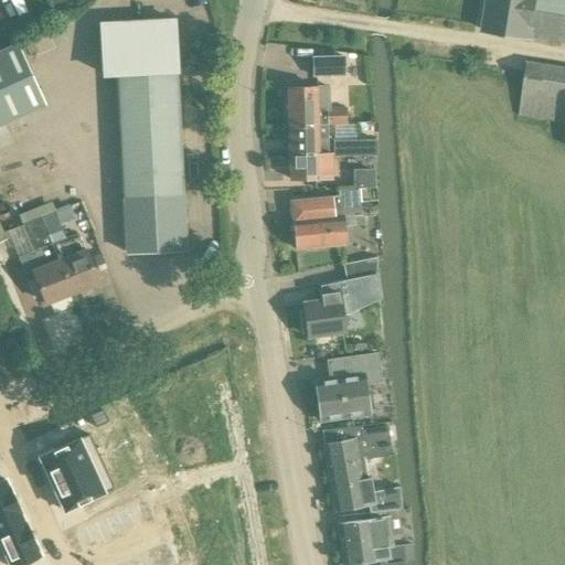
[(533,36),(564,41),(564,0),(486,0),(481,31),(533,39),(533,36)]
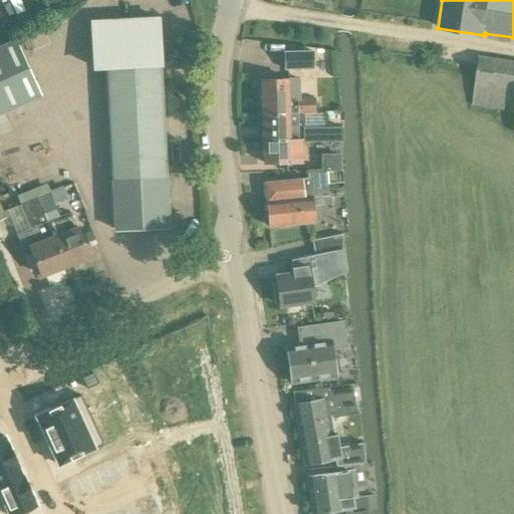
[(168,227),(160,63),(161,63),(161,61),(160,61),(158,20),(159,20),(159,18),(91,21),(91,24),(92,24),(94,64),(93,64),(93,67),(106,66),(114,229),(168,227)]
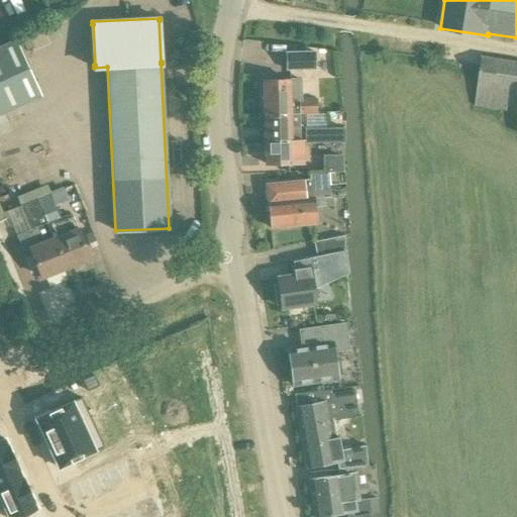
[(0,114),(40,96),(15,40),(0,46),(0,114)]
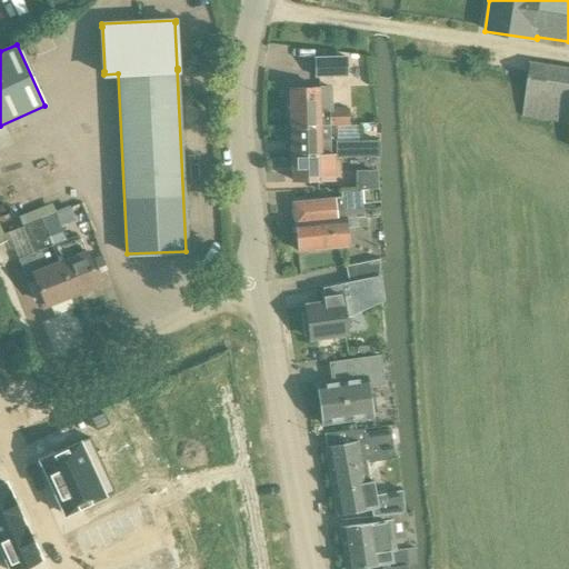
[(315,58),(315,77),(346,76),(346,57),(315,58)]
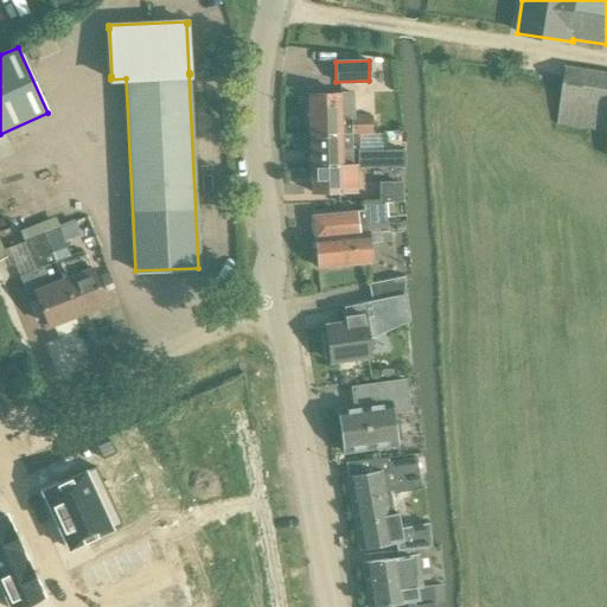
[(557,123),(606,132),(606,71),(567,65),(557,123)]
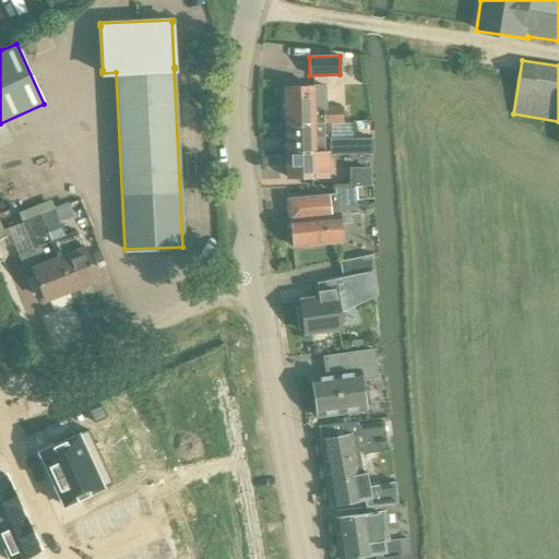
[(324,106),(324,85),(284,86),(284,123),(313,122),(343,121),(343,106),(324,106)]
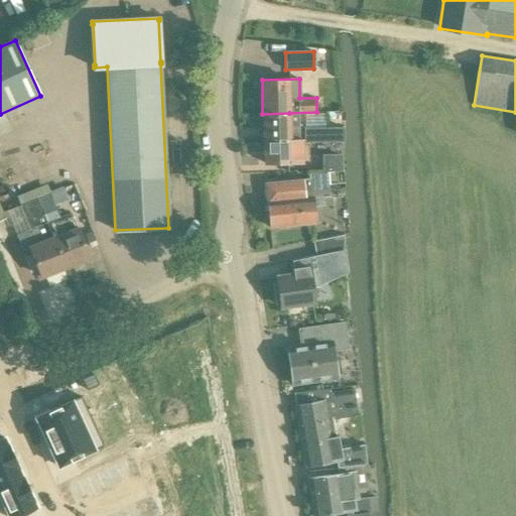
[(289,113),(262,114),(263,140),(298,139),(298,127),(290,127),(289,113)]
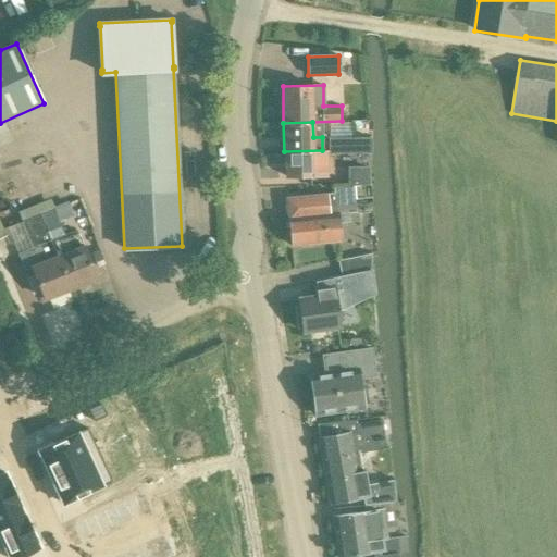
[(329,152),(369,153),(370,138),(329,138),(329,152)]
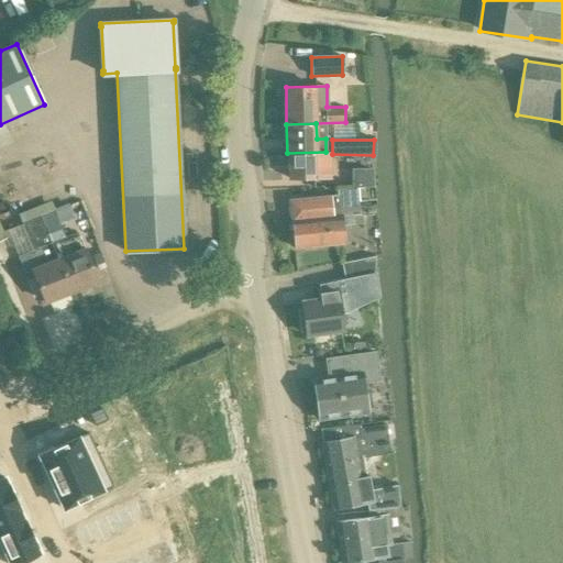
[(329,152),(326,152),(287,153),(287,177),(312,177),(312,178),(329,177),(329,152)]
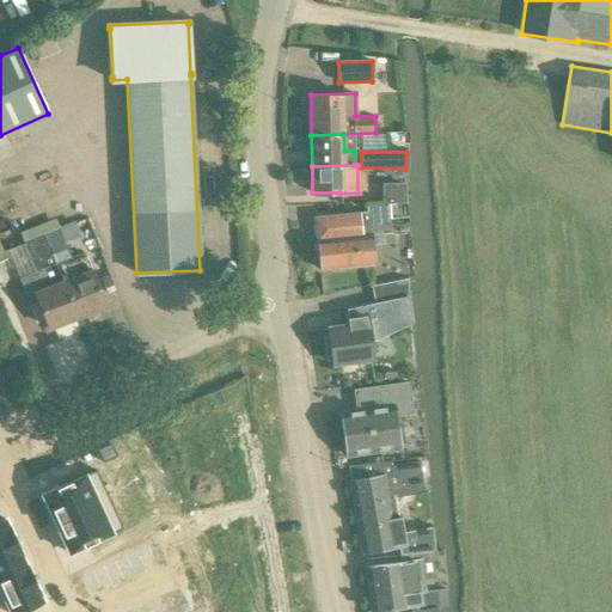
[(314,216),(317,238),(369,232),(368,225),(390,222),(387,202),(365,203),(366,212),(314,216)]
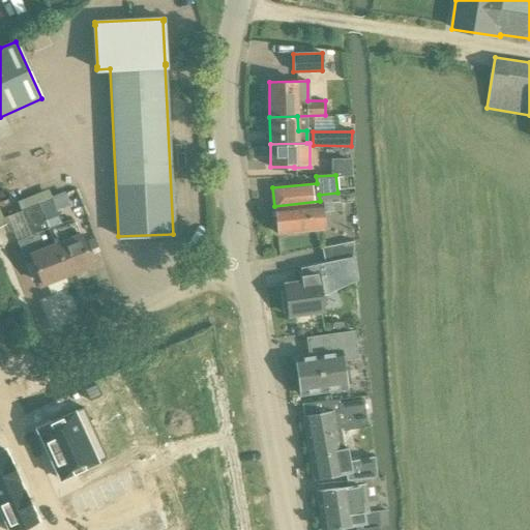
[(337,199),(337,193),(319,195),(320,201),(274,206),(274,207),(276,233),(323,228),(322,211),(333,209),(332,200),(337,199)]
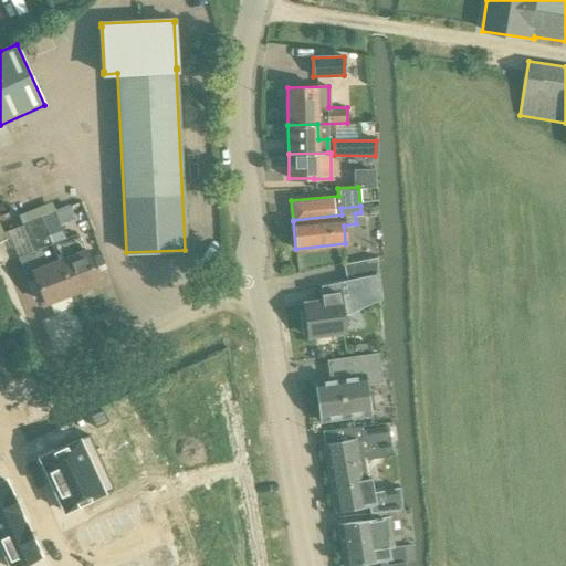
[(42,217),(59,259),(72,294),(98,283),(85,248),(84,249),(77,233),(65,239),(54,211),(42,216),(42,217)]
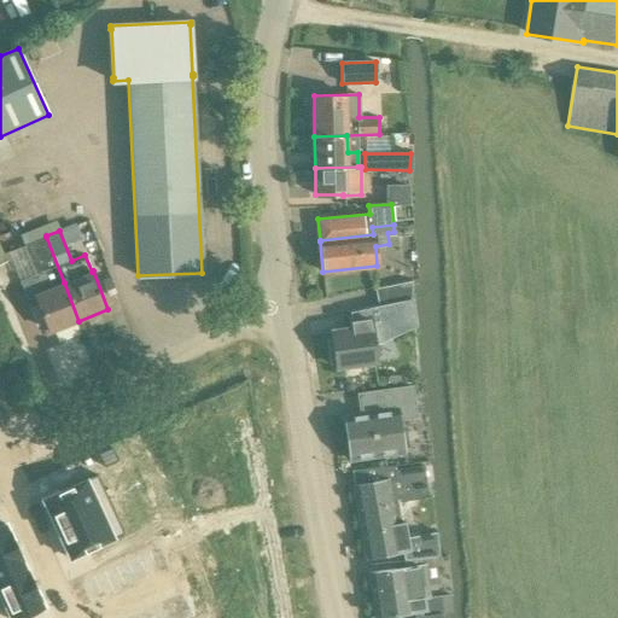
[(40,292),(64,283),(46,237),(45,237),(46,238),(23,246),(40,292)]
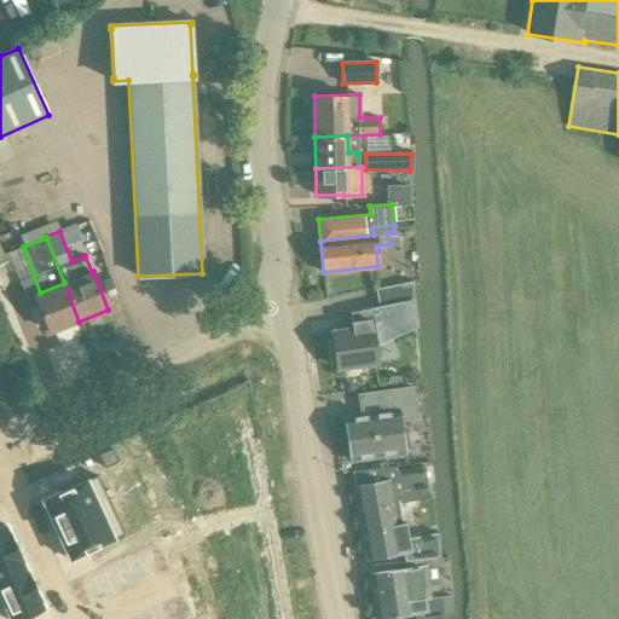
[(412,279),(374,288),(376,306),(411,299),(412,279)]
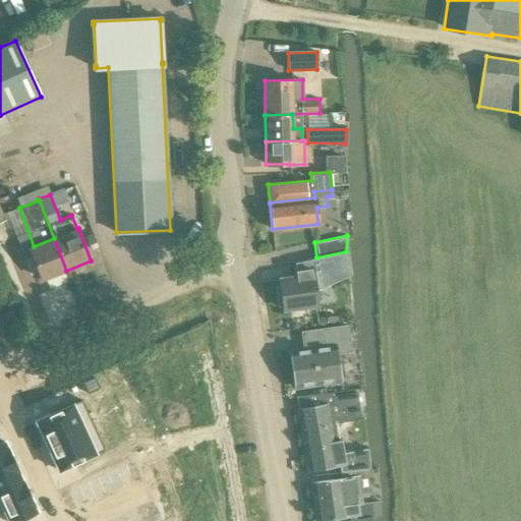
[(43,280),(66,271),(54,238),(34,246),(30,247),(43,280)]
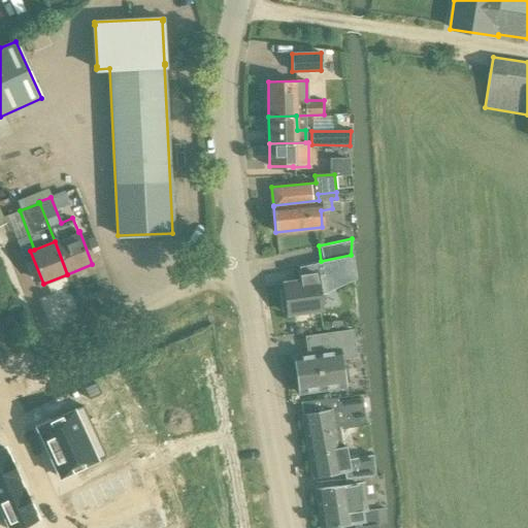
[(285,295),(281,296),(283,311),(287,310),(288,314),(295,312),(312,309),(320,308),(318,297),(354,279),(356,278),(358,278),(355,255),(353,255),(351,255),(321,261),(299,266),(300,275),(300,282),(284,285),(285,295)]
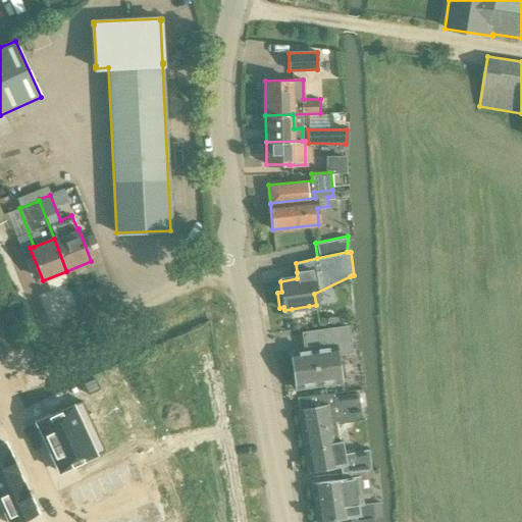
[(15,319),(11,310),(2,314),(6,323),(15,319)]
